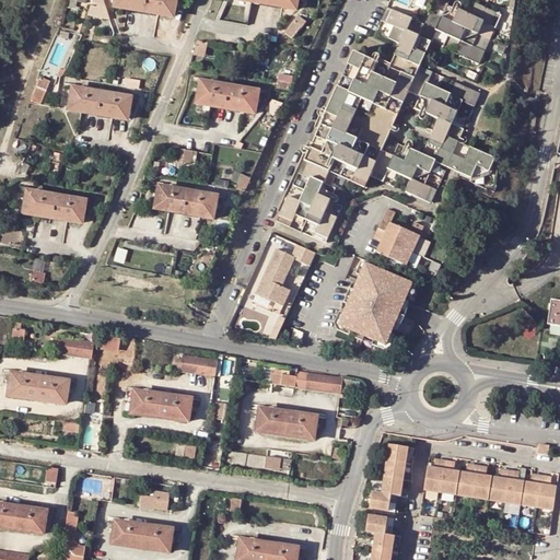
[(103,0),(96,0),(94,16),(109,19),(103,0)]
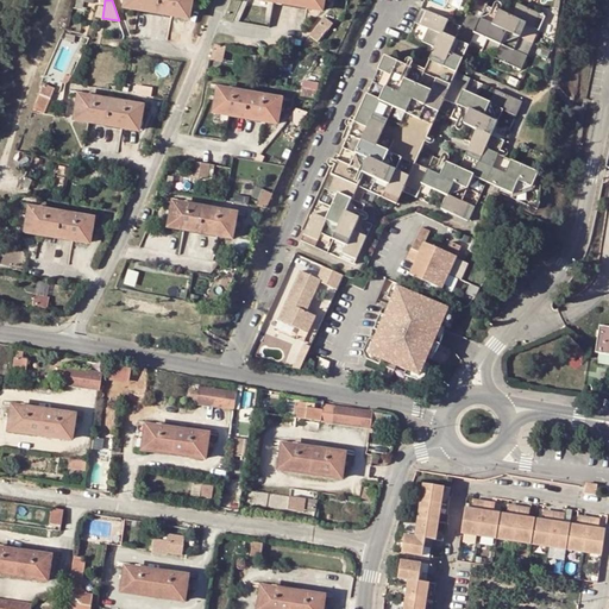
[(189,0),(125,0),(124,7),(139,11),(173,16),(187,19),(189,0)]
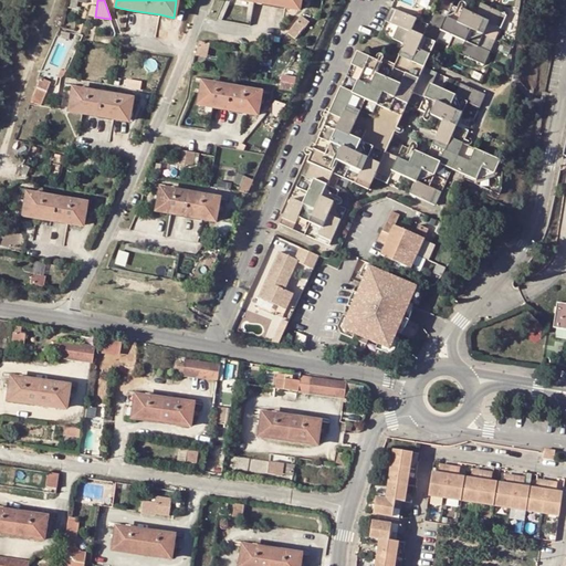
[(302,0),(241,0),(255,2),(286,8),(300,10),(302,0)]
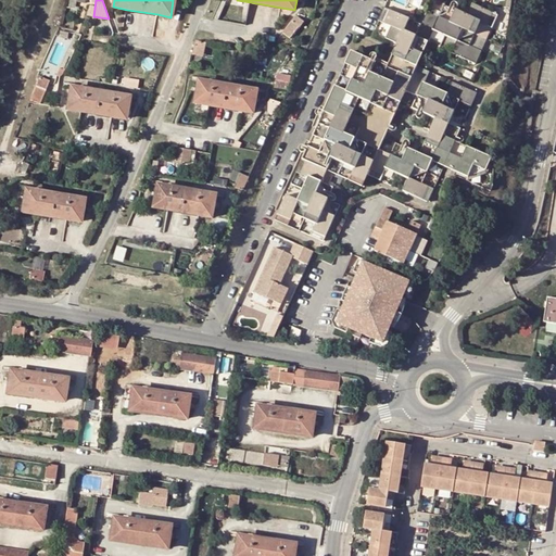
[(437,88),(425,83),(429,71),(417,65),(420,59),(422,53),(411,48),(416,37),(428,41),(433,29),(457,40),(452,52),(476,63),(481,51),(470,46),(475,35),(480,24),(491,28),(497,15),(474,4),(468,15),(444,5),(439,17),(427,12),(421,25),(384,9),(380,21),(392,26),(387,37),(397,42),(397,45),(393,54),(387,67),(352,51),(298,173),(308,177),(304,189),(299,201),(287,196),(276,222),(289,227),(294,215),(305,219),(316,225),(312,237),(324,242),(336,217),(323,212),(333,189),(320,182),(326,171),(363,187),(367,176),(380,181),(386,169),(396,174),(409,179),(404,191),(428,202),(434,189),(422,184),(428,172),(432,161),(445,166),(455,171),(469,177),(474,166),(485,172),(492,158),(467,147),(455,141),(462,127),(451,123),(455,112),(460,100),(471,105),(478,93),(453,81),(447,93),(437,88)]
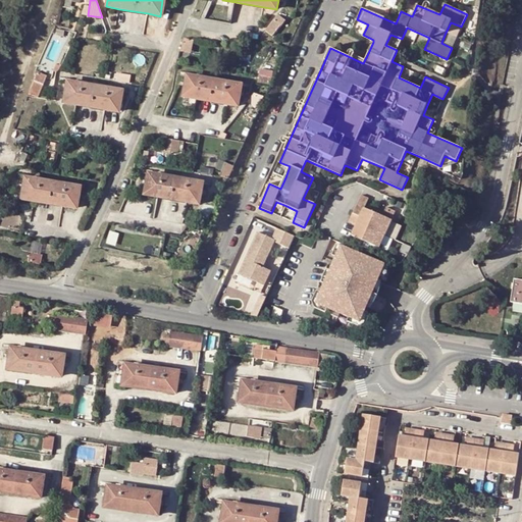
[(282,12),(268,29),(275,35),(290,18),(282,12)]
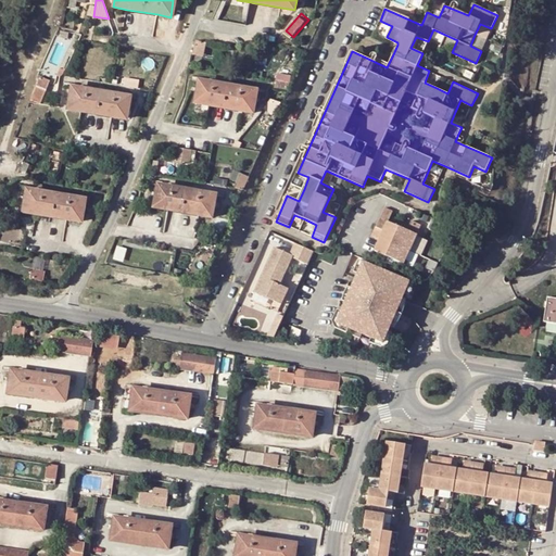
[(416,37),(411,48),(422,53),(428,41),(416,37)]
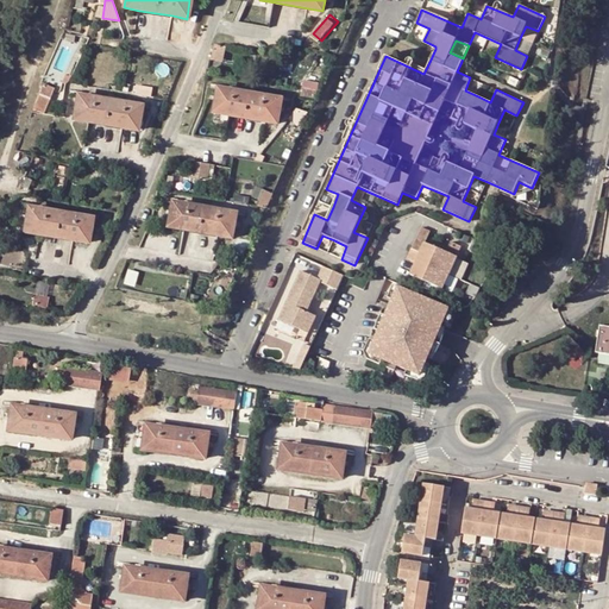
[(49,112),(57,87),(45,82),(37,108),(49,112)]
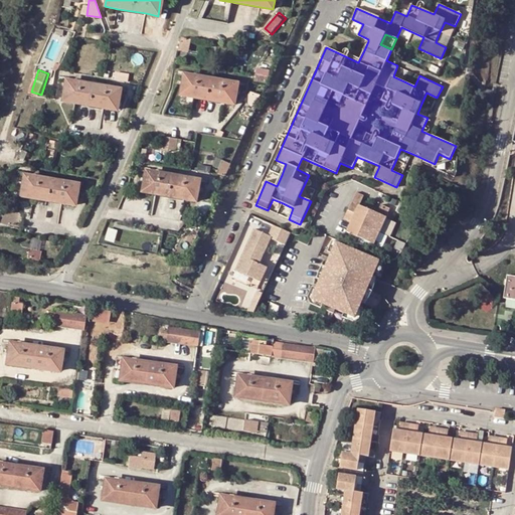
[(238,84),(185,74),(182,96),(194,98),(223,103),(234,105),(238,84)]
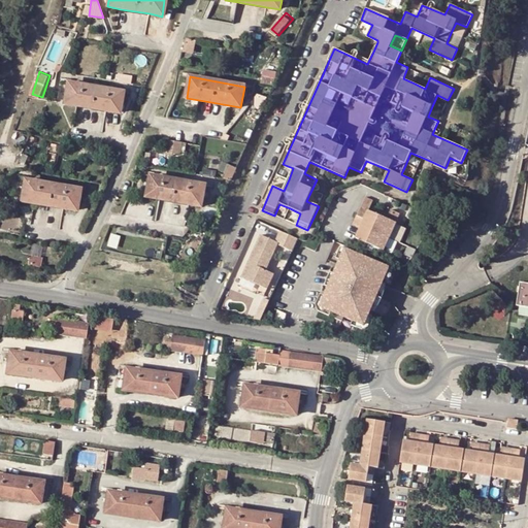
[(123,92),(68,83),(64,104),(78,106),(107,111),(119,113),(123,92)]
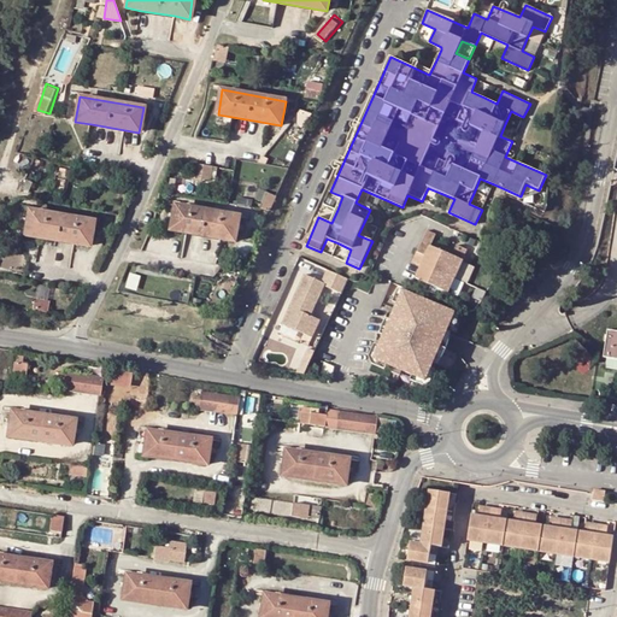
[(200,175),(215,172),(213,163),(199,165),(200,175)]
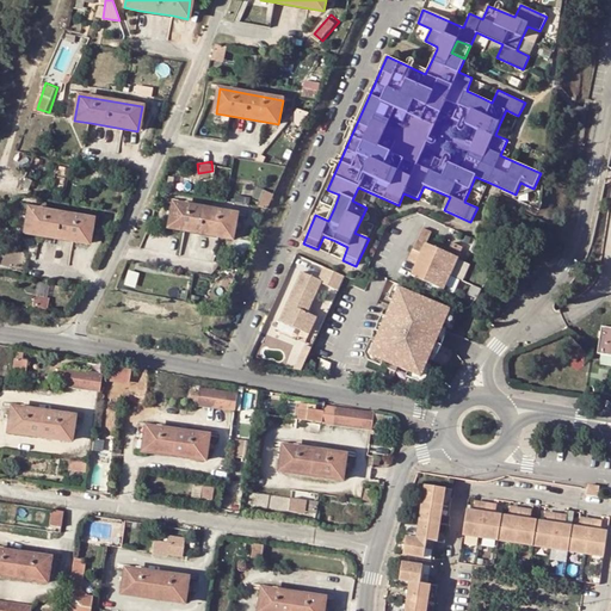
[(534,189),(520,183),(516,195),(534,189)]
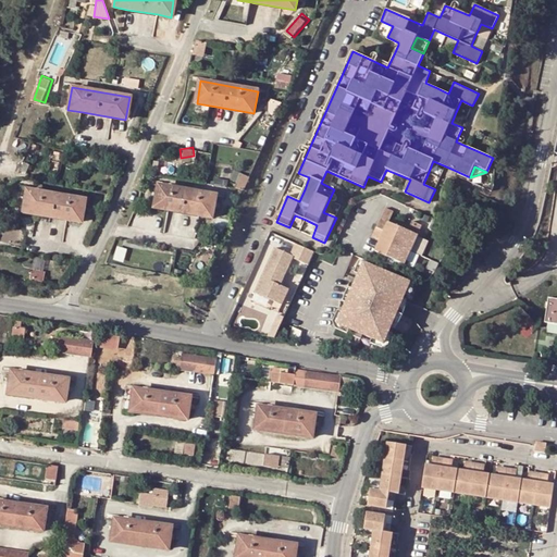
[(217,196),(160,185),(157,208),(170,210),(200,215),(213,218),(217,196)]
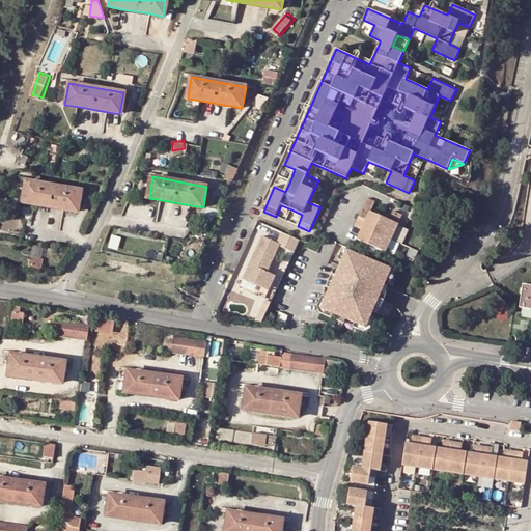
[(80,190),(26,180),(22,202),(35,204),(65,211),(76,212),(80,190)]
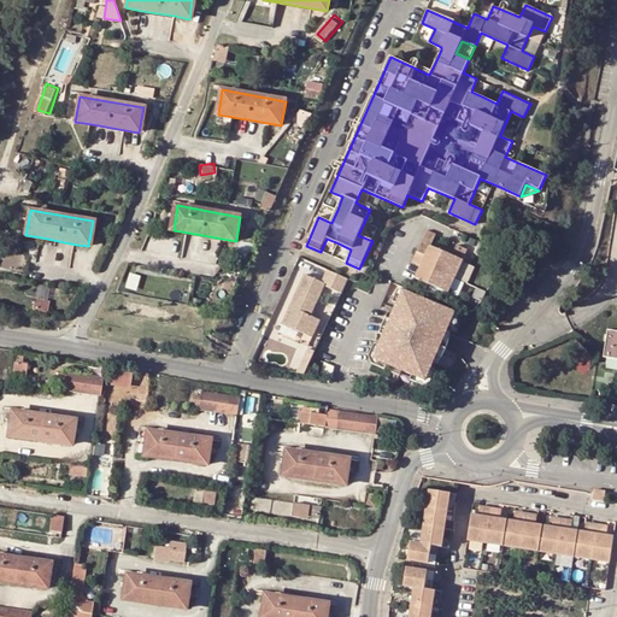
[(428,231),(418,252),(425,256),(421,266),(416,278),(448,293),(468,250),(458,245),(453,256),(430,246),(435,235),(428,231)]
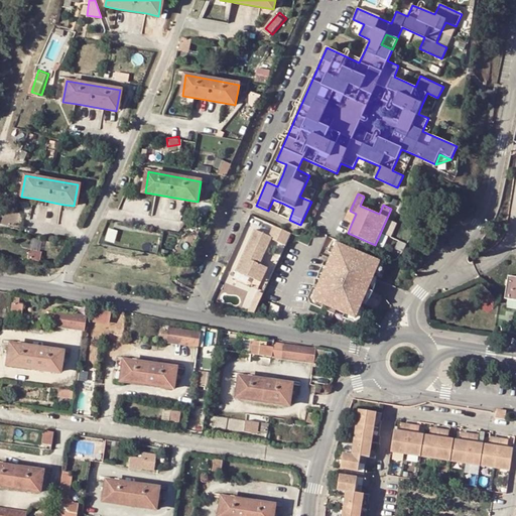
[(346,220),(352,223),(356,214),(350,211),(346,220)]
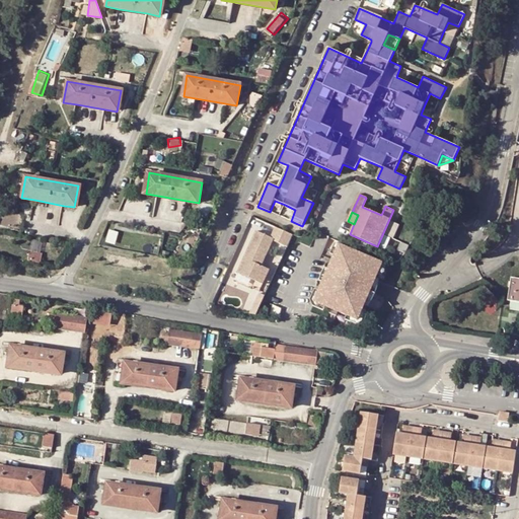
[(294,235),(282,229),(276,241),(289,247),(294,235)]
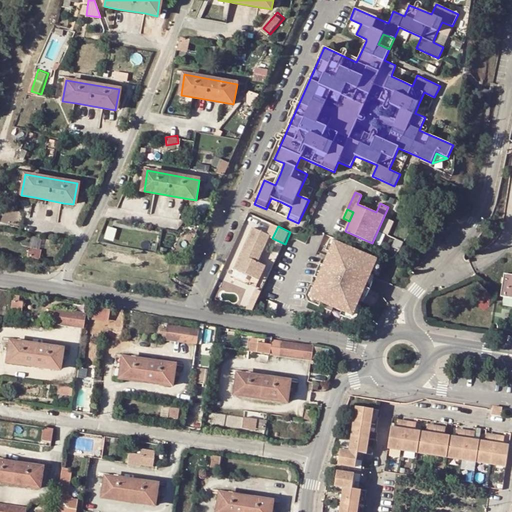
[(258,262),(269,237),(253,229),(235,269),(258,279),(265,265),(258,262)]
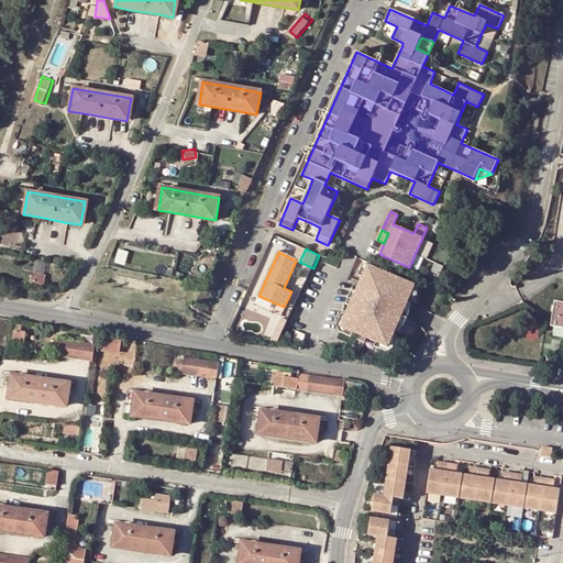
[(415,286),(367,266),(353,299),(341,328),(359,335),(366,339),(370,341),(387,348),(395,331),(401,317),(407,302),(415,286)]
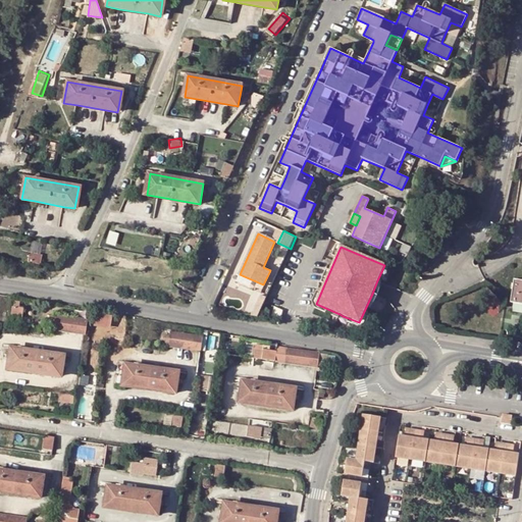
[(521,280),(514,279),(511,302),(521,304),(521,280)]
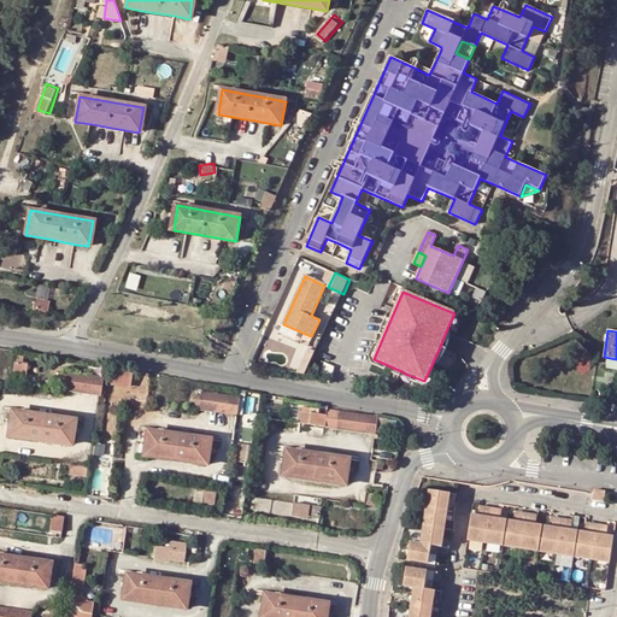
[(451,333),(446,331),(440,347),(433,363),(436,365),(444,348),(451,333)]
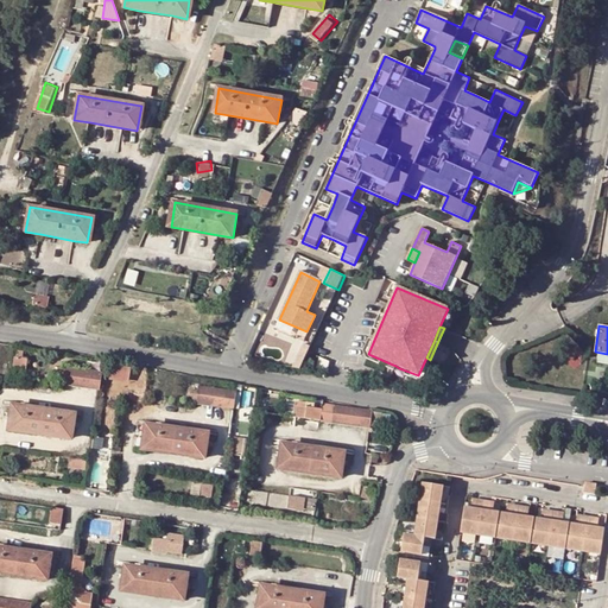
[(304,367),(312,346),(308,343),(298,365),(304,367)]
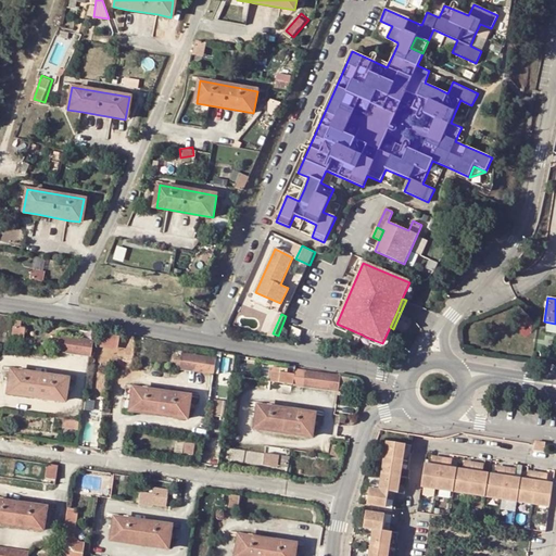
[(26,330),(14,329),(12,341),(23,342),(26,330)]
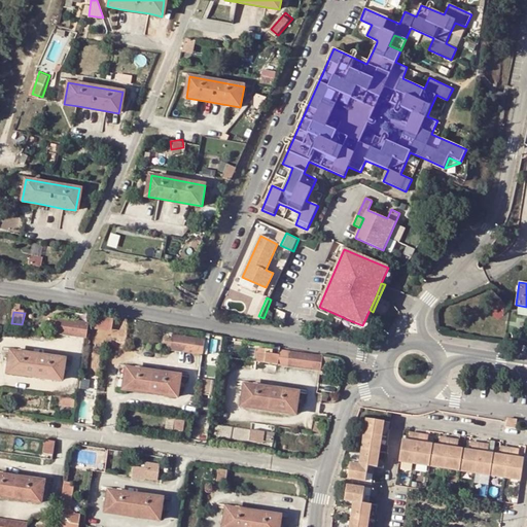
[(85,339),(88,324),(57,319),(54,334),(85,339)]
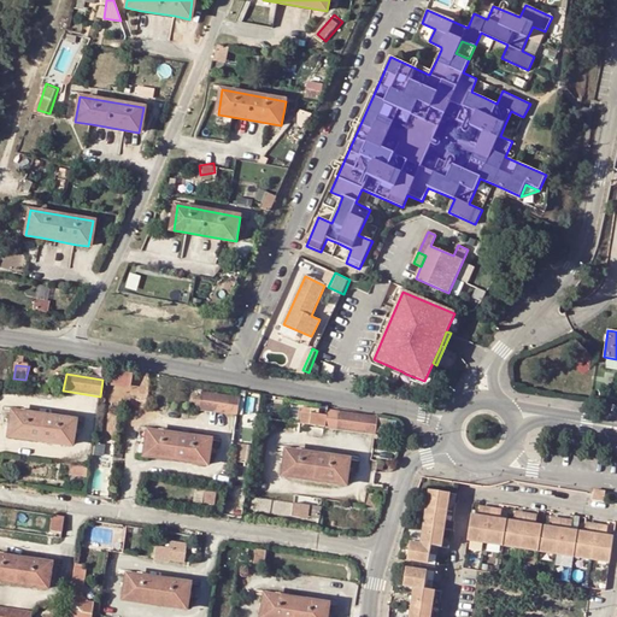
[(131,388),(133,377),(115,375),(113,386),(131,388)]
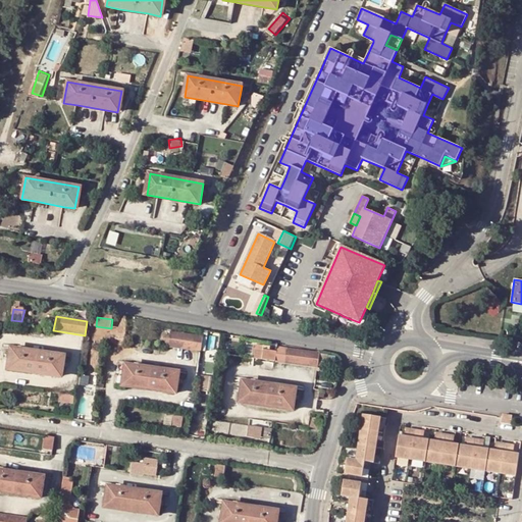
[(202,337),(170,333),(168,348),(200,352),(202,337)]
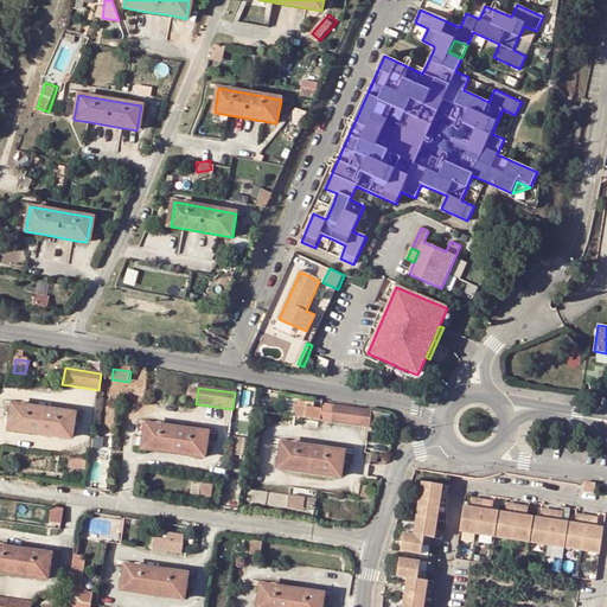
[(74,415),(12,406),(8,430),(70,440),(74,415)]
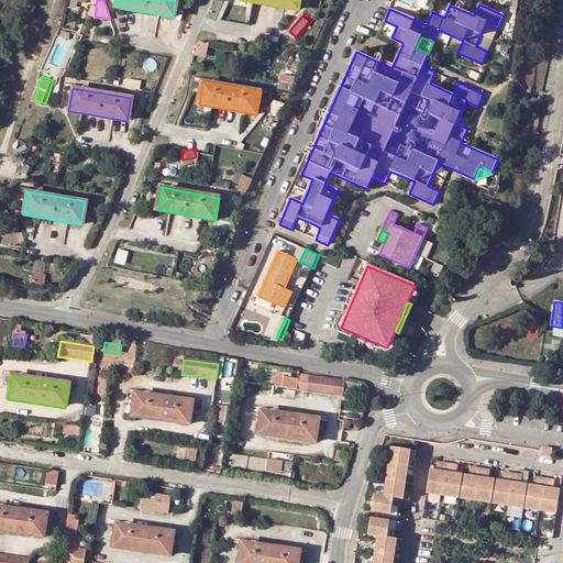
[(344,381),(311,376),(309,393),(342,397),(344,381)]
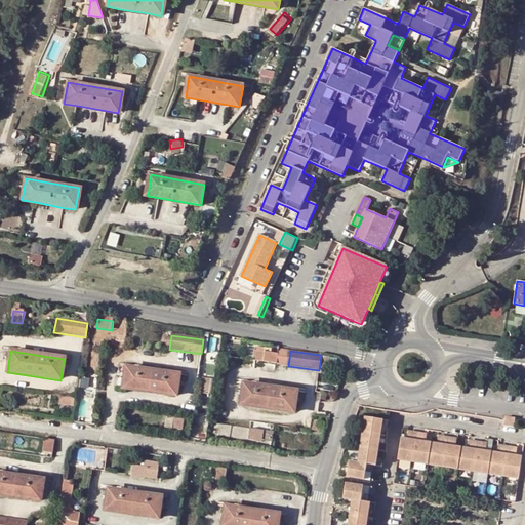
[(179,375),(127,368),(124,389),(176,397),(179,375)]
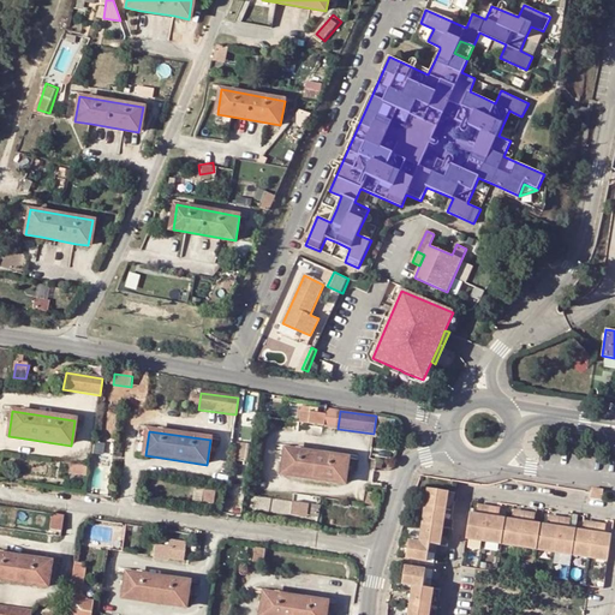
[(248,465),(250,447),(234,446),(233,464),(248,465)]
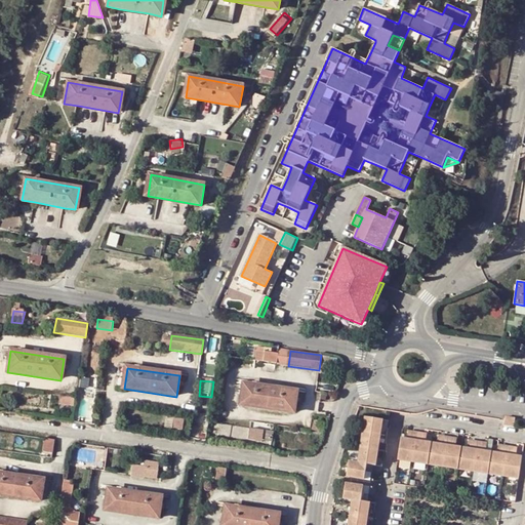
[(294,413),(297,392),(244,384),(241,405),(294,413)]
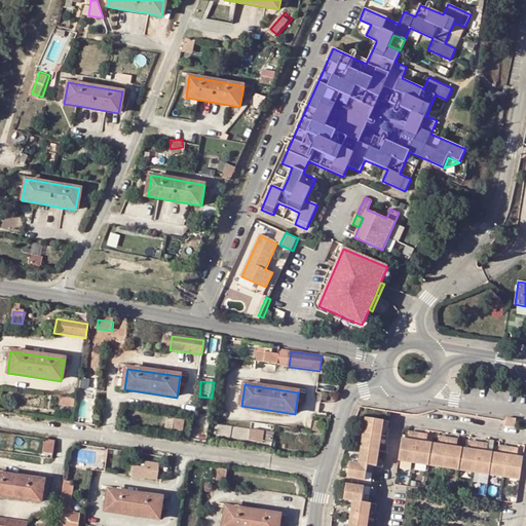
[(74,400),(60,399),(60,408),(73,410),(74,400)]
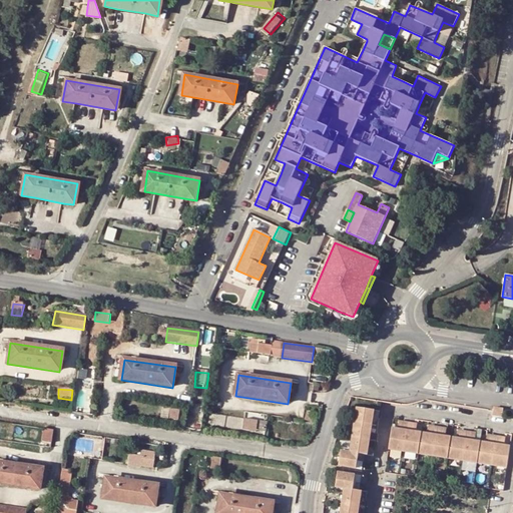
[(368,456),(375,411),(356,409),(349,453),(341,451),(339,464),(350,466),(352,454),(358,455),(368,456)]
